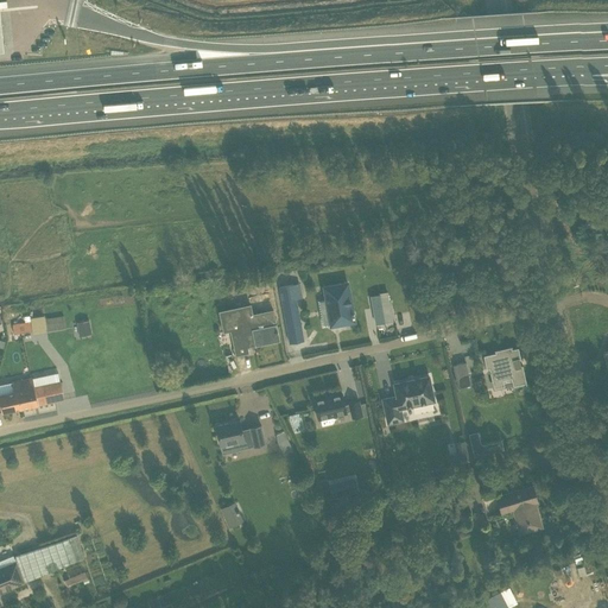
[(325,301),(320,302),(324,325),(330,323),(331,325),(354,321),(354,317),(355,316),(354,312),(353,314),(347,280),(322,285),(325,301)]
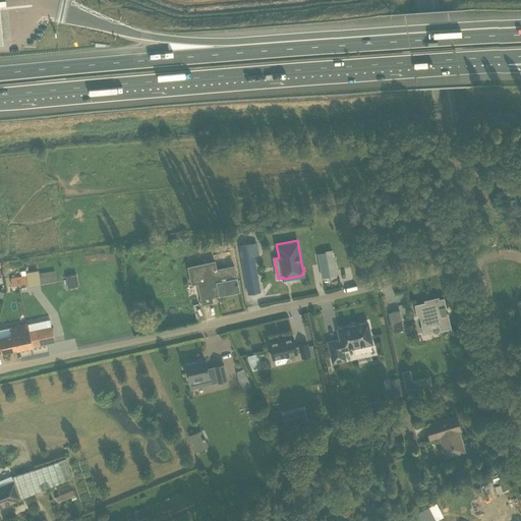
[(246,244),(239,246),(248,294),(261,292),(253,256),(249,257),(246,244)]
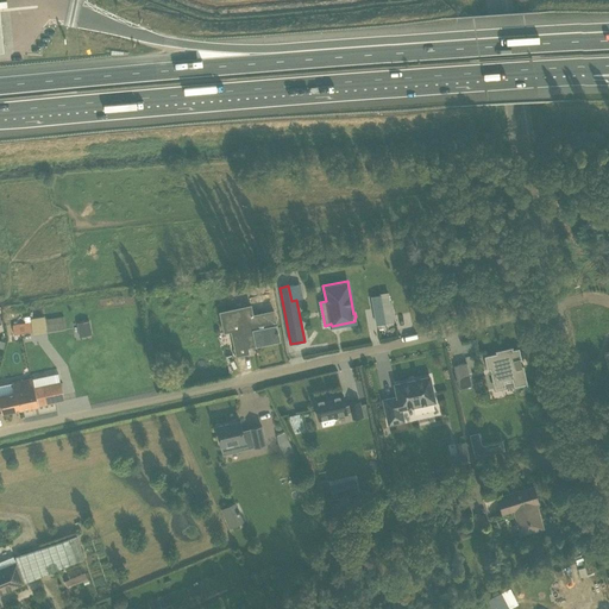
[(384,318),(393,316),(389,292),(380,294),(380,295),(371,296),(376,325),(385,322),(384,318)]
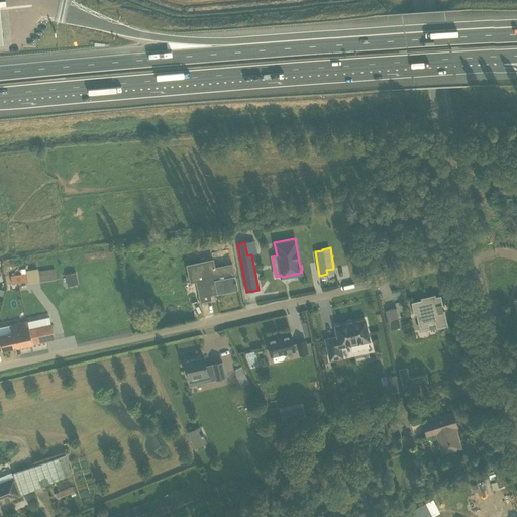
[(201,302),(210,300),(211,300),(209,290),(216,289),(217,293),(237,289),(237,290),(238,289),(235,276),(232,264),(215,268),(213,260),(187,265),(191,282),(196,281),(201,302)]
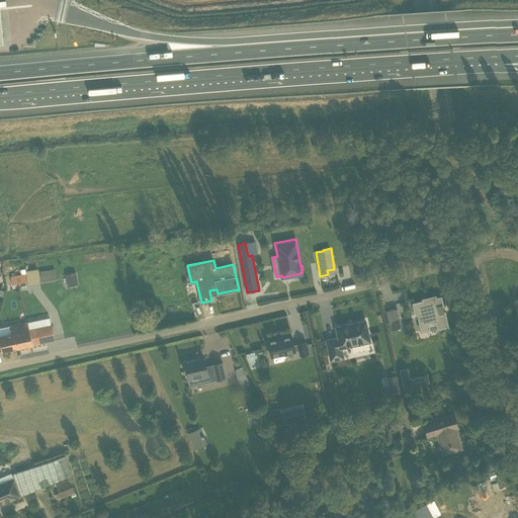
[(54,269),(38,272),(40,281),(56,279),(54,269)]
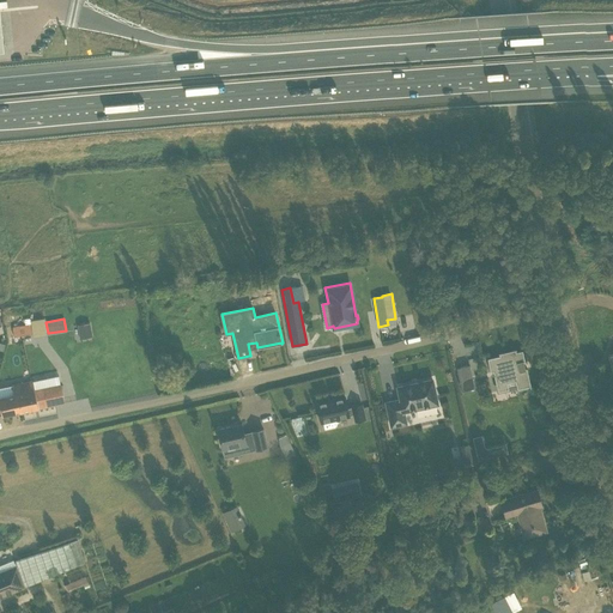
[(31,323),(12,327),(13,337),(32,333),(31,323)]
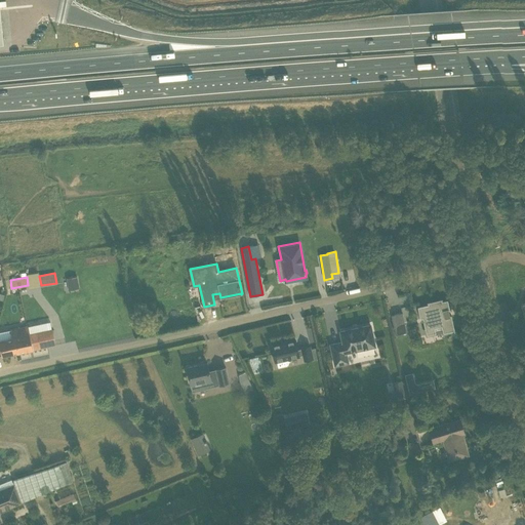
[(79,288),(77,277),(67,278),(69,290),(79,288)]
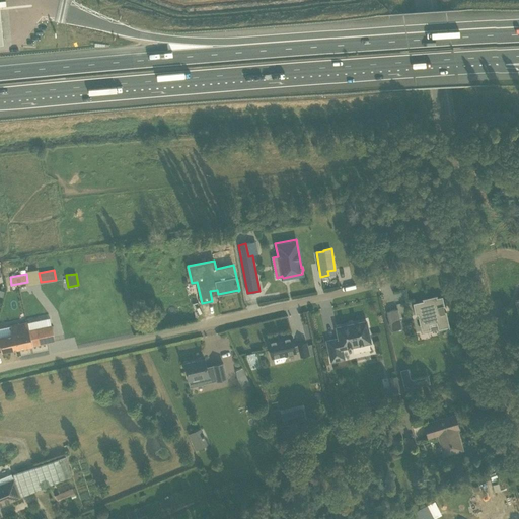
[(423,301),(413,303),(416,315),(418,314),(422,331),(431,329),(430,324),(437,322),(438,329),(449,327),(449,328),(450,328),(450,327),(446,311),(445,311),(444,312),(443,306),(444,306),(445,306),(442,296),(437,297),(437,296),(437,295),(422,299),(423,299),(423,301)]
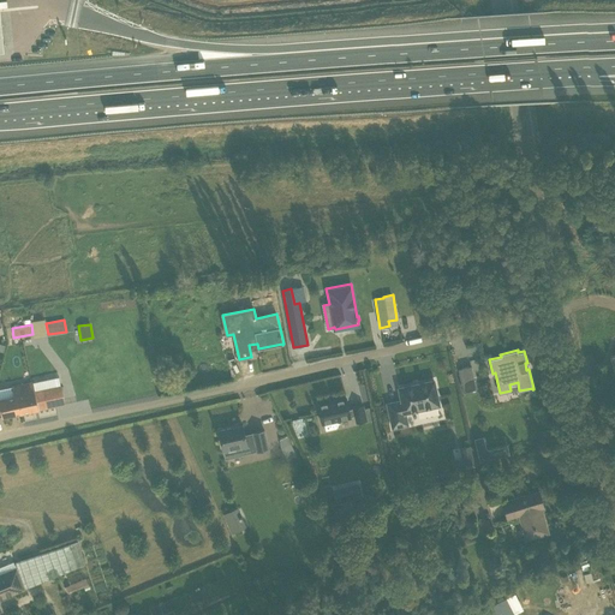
[(477,389),(471,366),(458,369),(464,392),(477,389)]
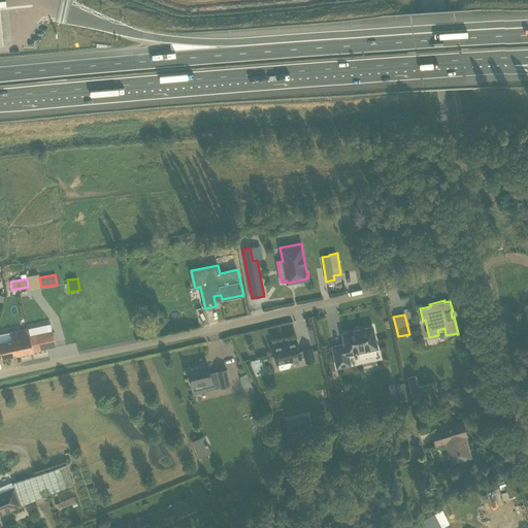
[(30,336),(17,339),(20,355),(33,352),(48,349),(56,347),(53,331),(51,324),(28,328),(30,336)]
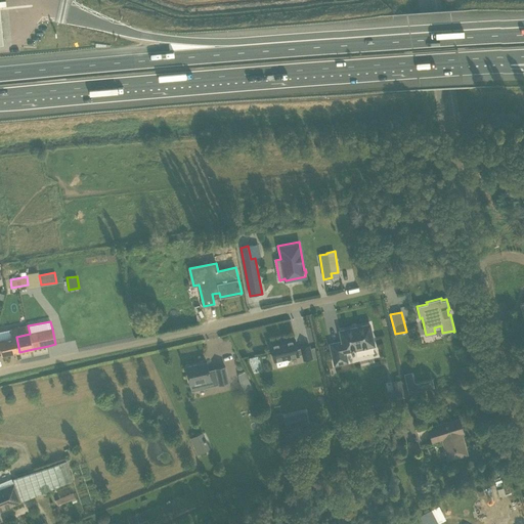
[(375,345),(369,323),(358,326),(358,325),(351,328),(340,331),(342,341),(331,344),(335,364),(347,361),(345,352),(375,345)]
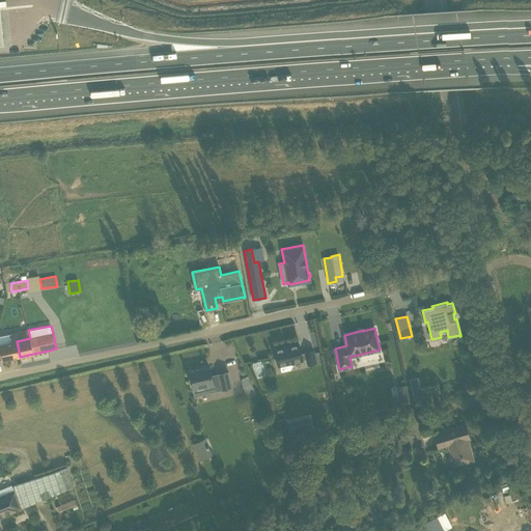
[(14,341),(0,343),(0,351),(2,360),(20,357),(17,341),(30,338),(28,330),(11,334),(14,341)]
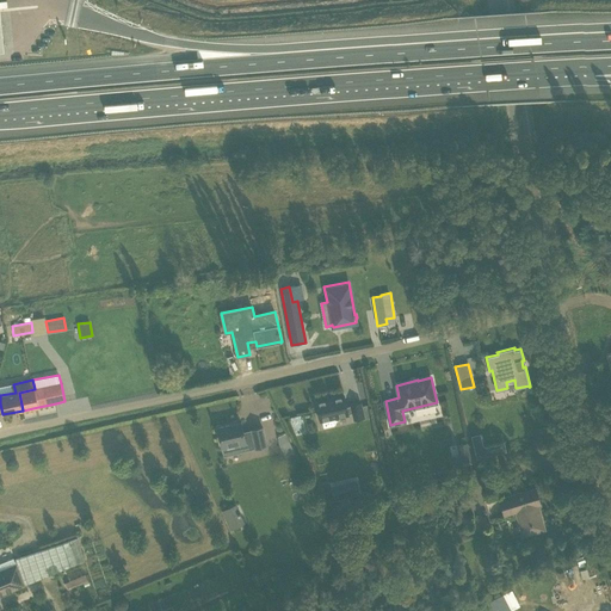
[(346,407),(344,395),(316,401),(320,421),(349,414),(352,413),(355,419),(364,418),(360,402),(351,405),(351,406),(346,407)]
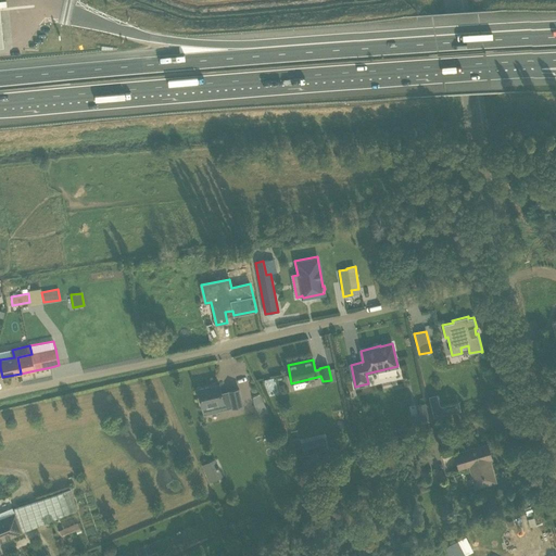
[(219,384),(198,389),(202,407),(203,415),(219,412),(219,411),(217,403),(224,402),(231,400),(232,408),(242,405),(239,389),(229,391),(229,392),(222,393),(219,384)]
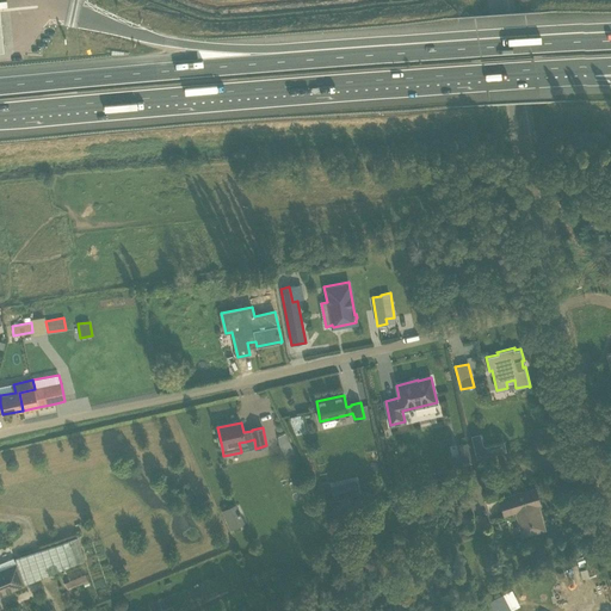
[(482,432),(471,434),(477,458),(506,451),(505,442),(485,446),(482,432)]
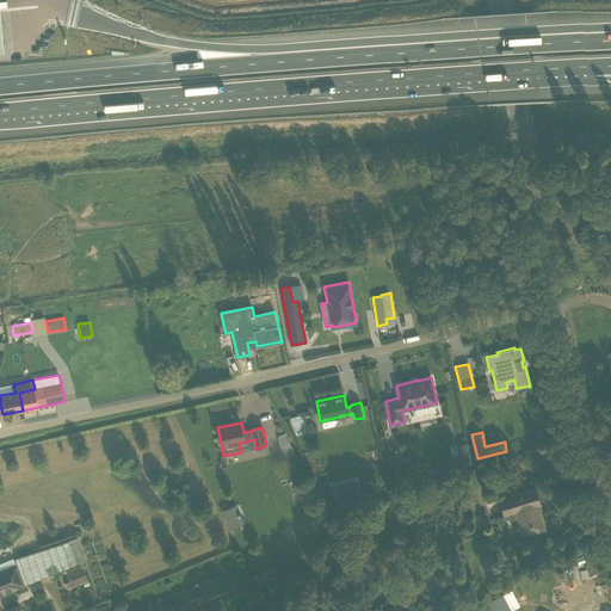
[(289,440),(279,444),(285,457),(295,452),(289,440)]
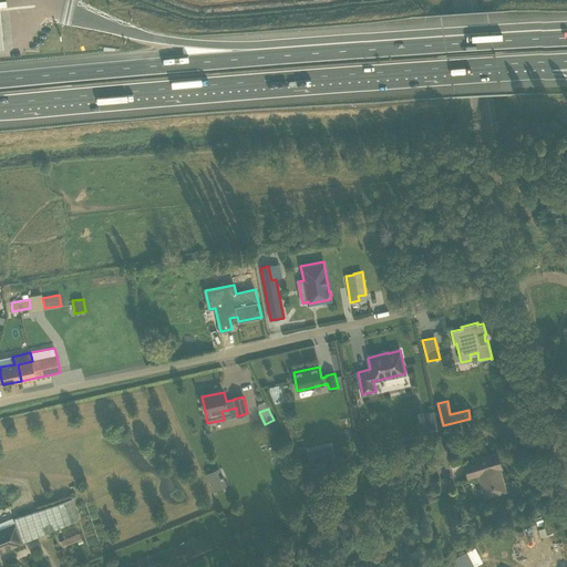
[(428,433),(426,423),(419,424),(421,434),(428,433)]
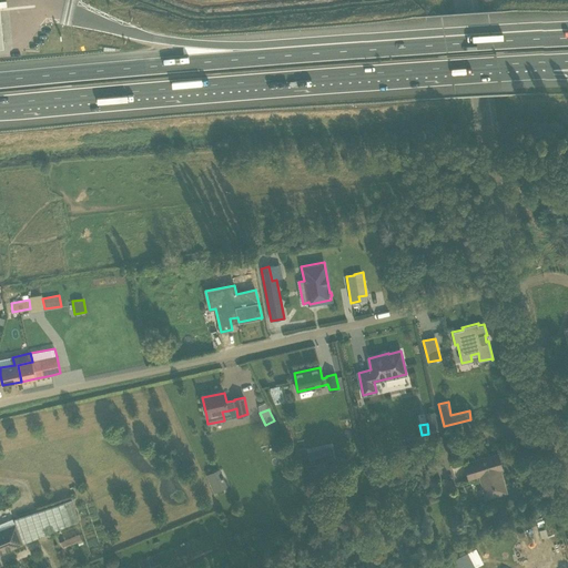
[(320,448),(308,452),(312,464),(323,462),(320,448)]
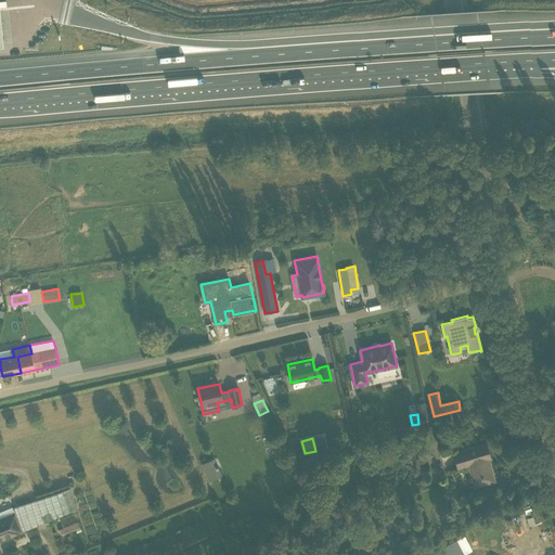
[(476,486),(495,480),(489,459),(491,459),(487,442),(453,452),(459,468),(470,465),(476,486)]
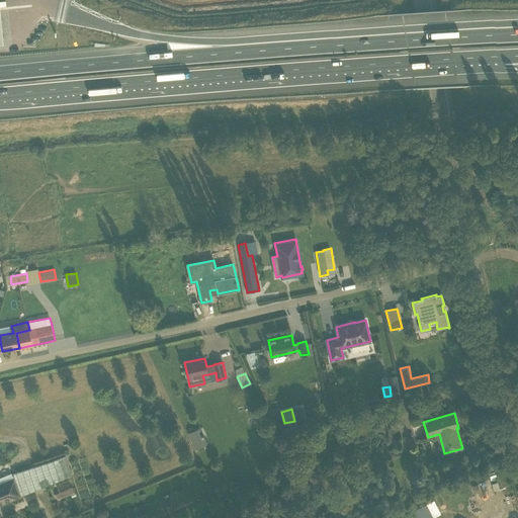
[(202,446),(195,430),(188,433),(195,449),(202,446)]
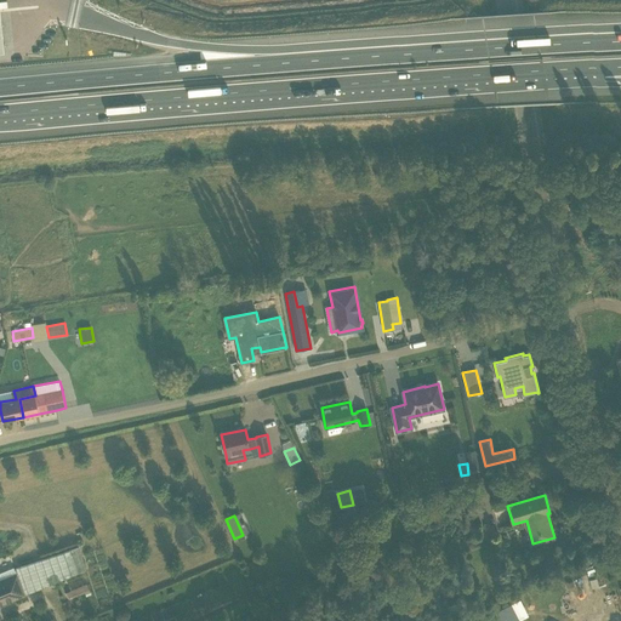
[(466,529),(474,528),(472,517),(463,519),(466,529)]
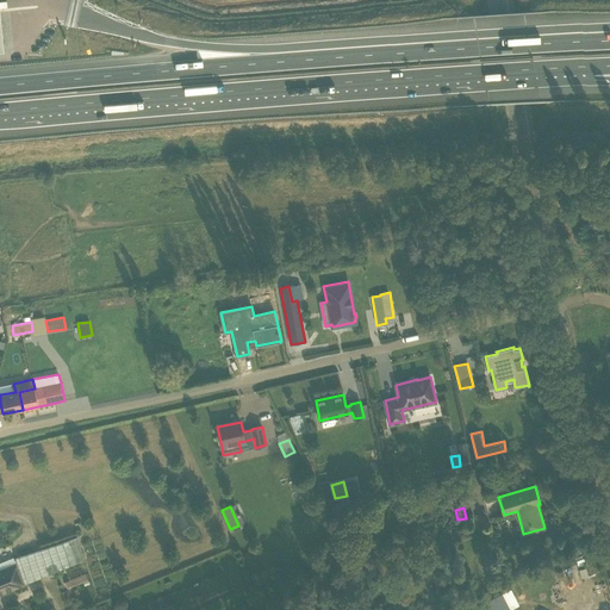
[(24,584),(85,560),(76,537),(13,559),(24,584)]
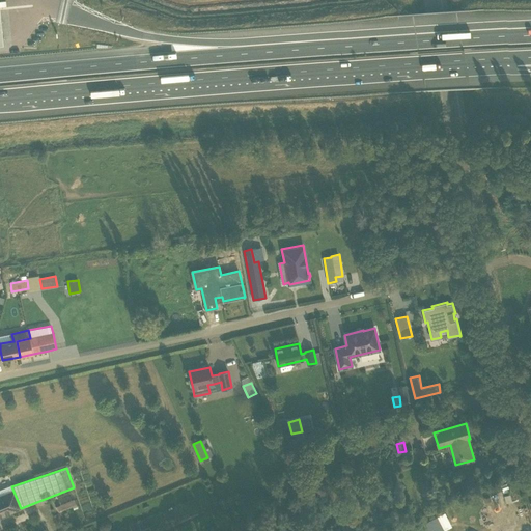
[(0,516),(21,508),(11,486),(11,485),(0,490),(0,516)]
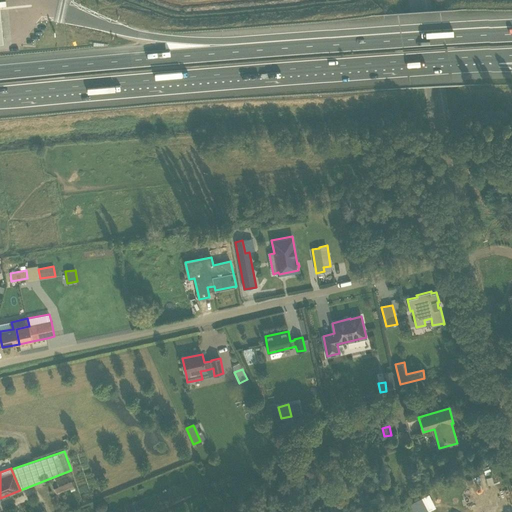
[(71,481),(53,489),(55,493),(69,487),(73,485),(71,481)]
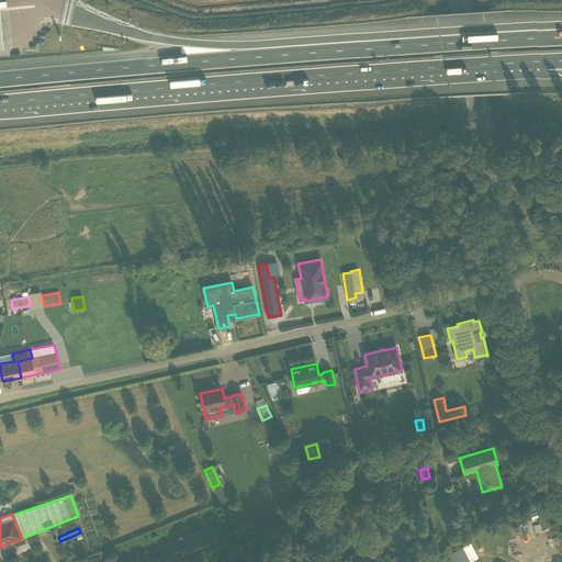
[(470,561),(462,547),(450,553),(454,561),(470,561)]
